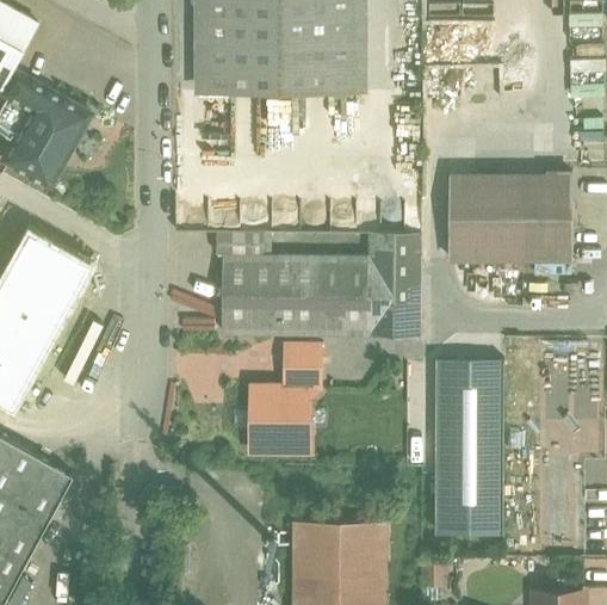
[(205,0),(206,97),(351,97),(351,0),(205,0)]
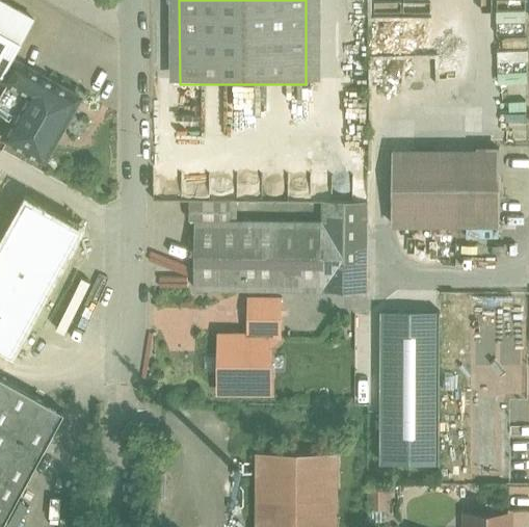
[(31,24),(0,7),(0,79),(8,63),(31,24)]
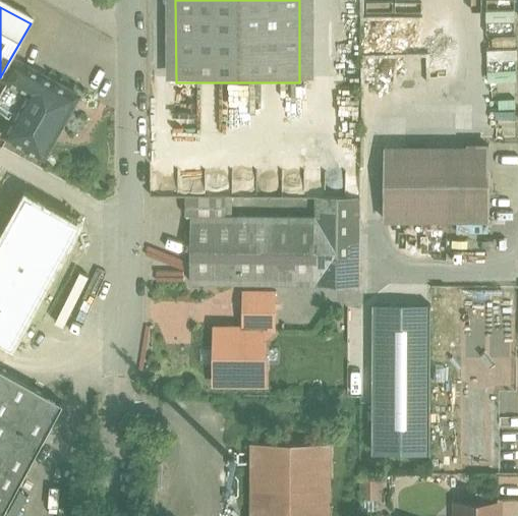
[(76,100),(8,62),(0,77),(0,82),(25,97),(2,140),(40,162),(55,134),(57,135),(76,100)]
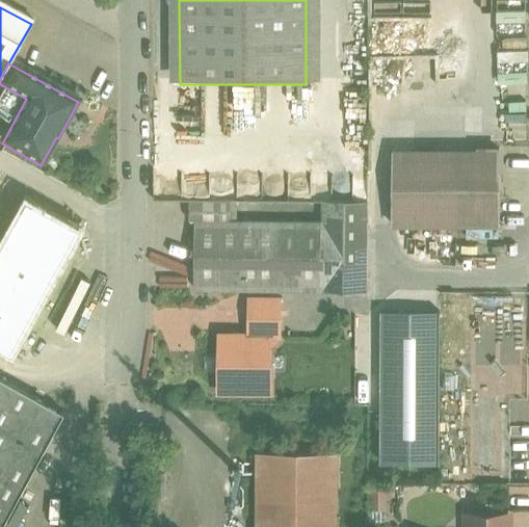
[(473,167),(391,167),(390,230),(497,230),(497,155),(473,154),(473,167)]
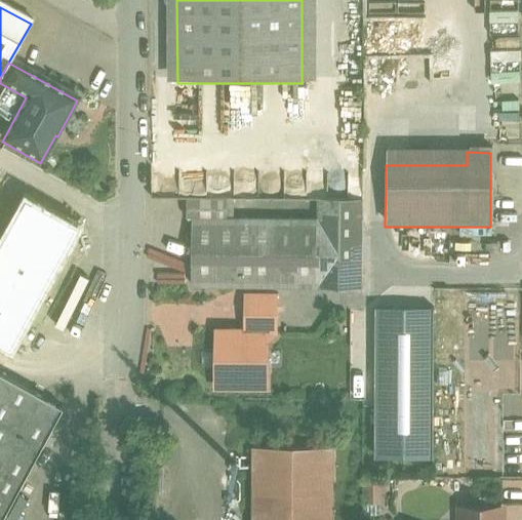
[(0,347),(11,353),(80,226),(24,195),(0,238),(0,347)]
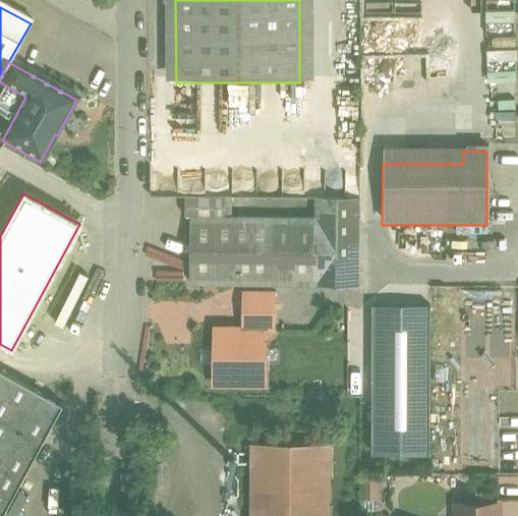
[(223,202),(184,201),(183,222),(188,222),(189,221),(223,222),(223,202)]
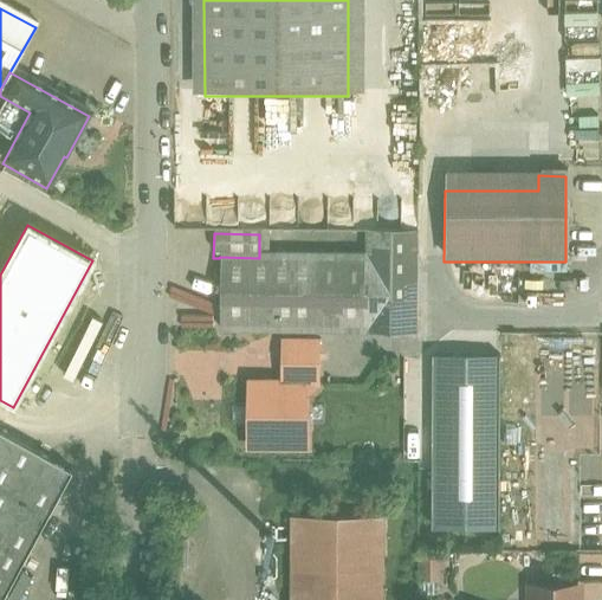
[(415,236),(363,236),(363,258),(362,335),(415,336),(415,236)]
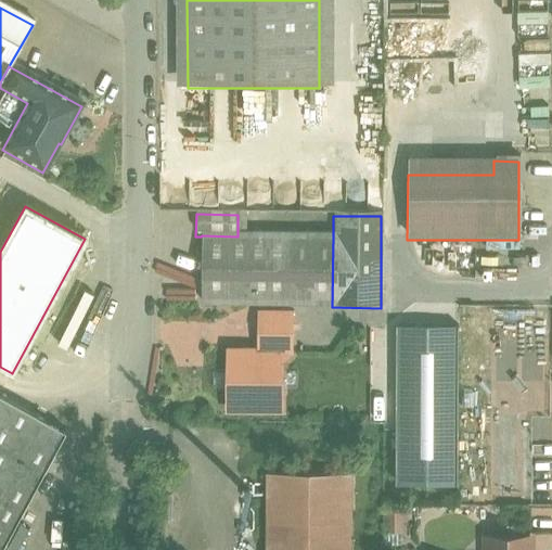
[(238,237),(202,235),(201,237),(201,306),(332,307),(333,237),(238,237)]
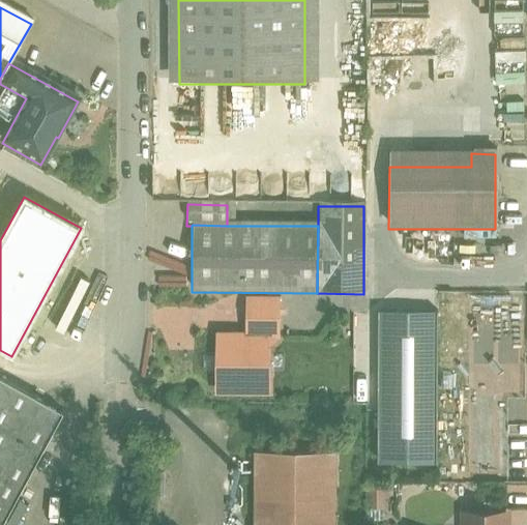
[(275,314),(246,313),(246,339),(261,339),(262,340),(275,340),(275,314)]
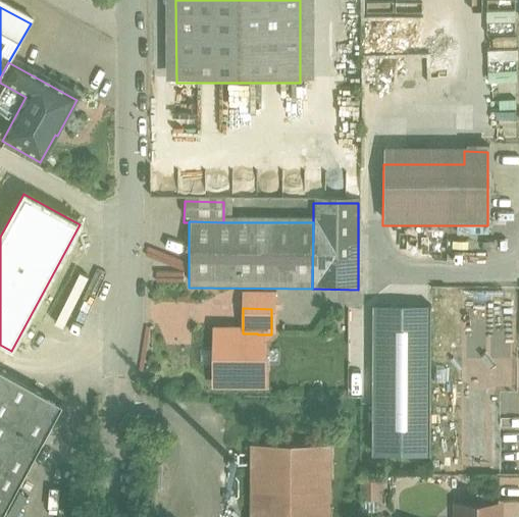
[(427,457),(429,309),(372,308),(371,457),(427,457)]
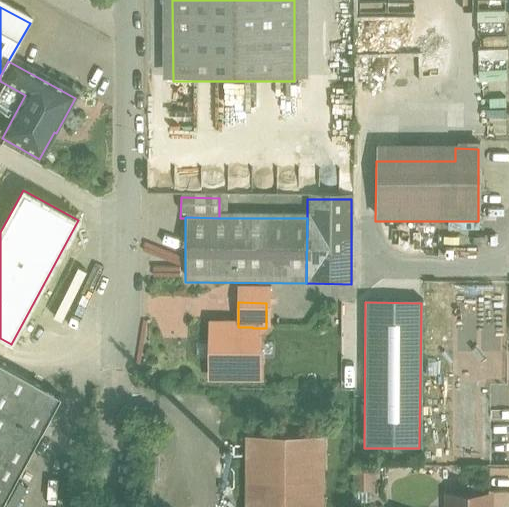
[(238,327),(209,326),(209,379),(242,380),(242,360),(252,360),(253,328),(252,327),(238,327)]
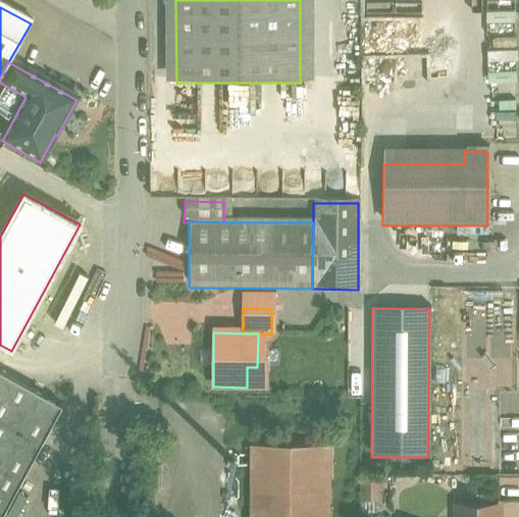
[(1,516),(62,407),(0,373),(0,516),(1,516)]
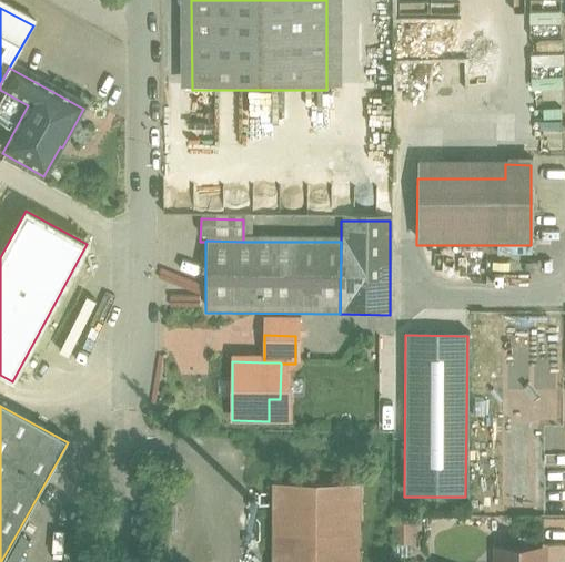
[(357,561),(359,487),(271,487),(271,561),(357,561)]
